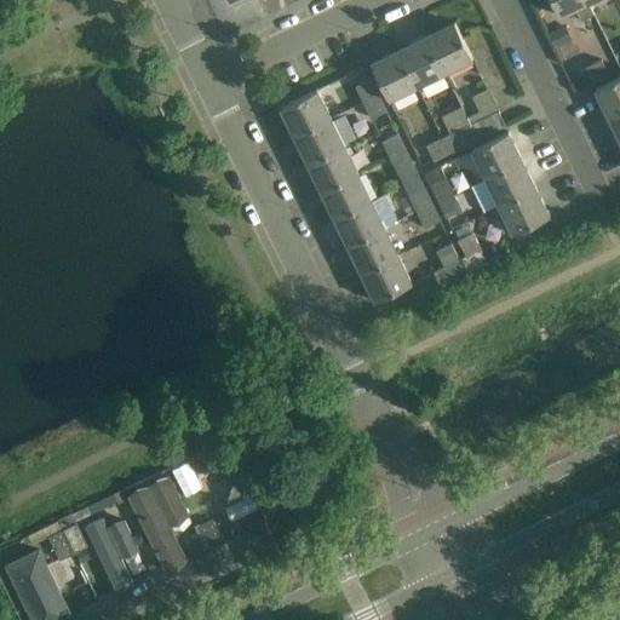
[(587,3),(586,0),(551,0),(558,15),(558,17),(574,9),(580,21),(593,15),(589,5),(587,3)]
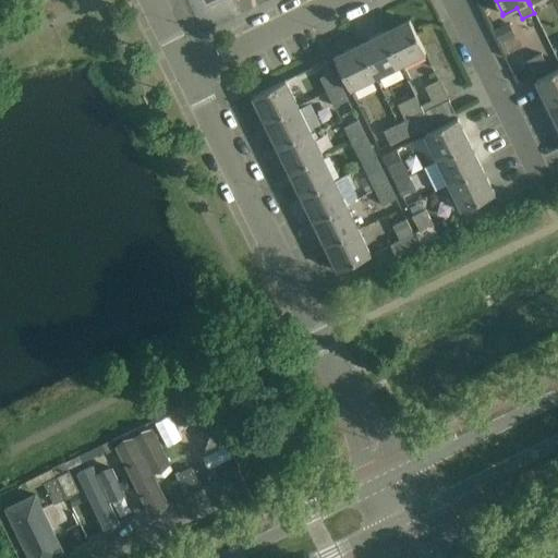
[(410,20),(384,33),(400,65),(426,52),(425,51),(424,51),(413,28),(410,22),(411,22),(410,20)]
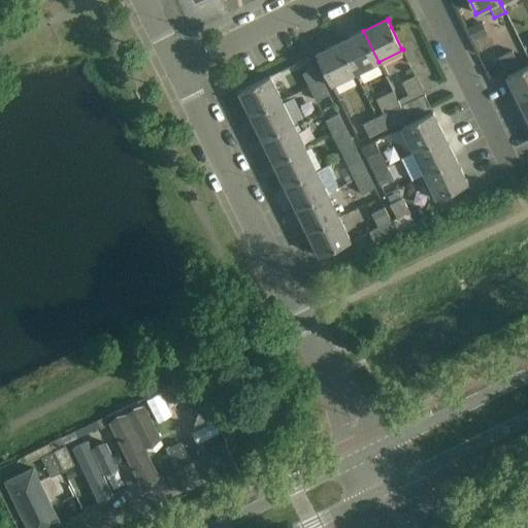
[(485,36),(479,24),(467,29),(473,41),(485,36)]
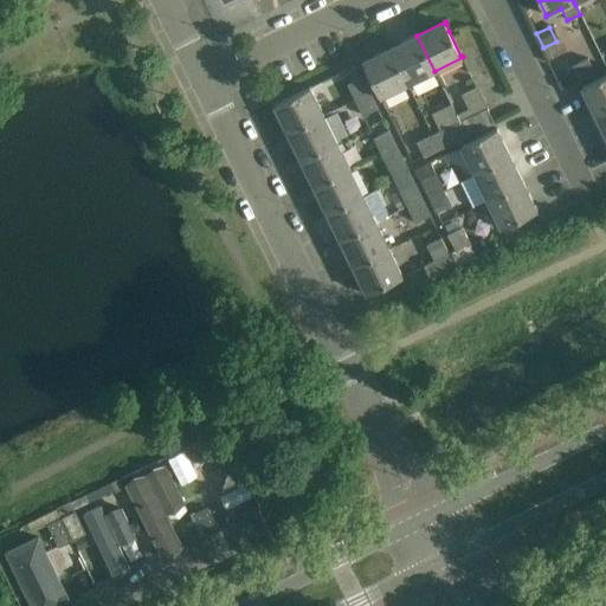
[(434,71),(417,36),(391,49),(407,84),(434,71)]
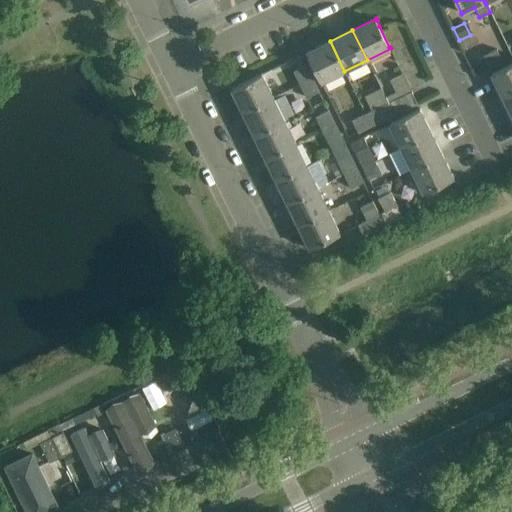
[(321,82),(344,71),(330,41),(306,52),(321,82)]
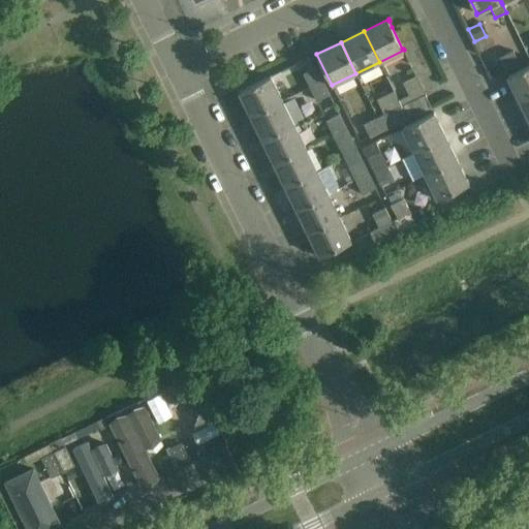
[(519,63),(512,51),(498,58),(504,70),(519,63)]
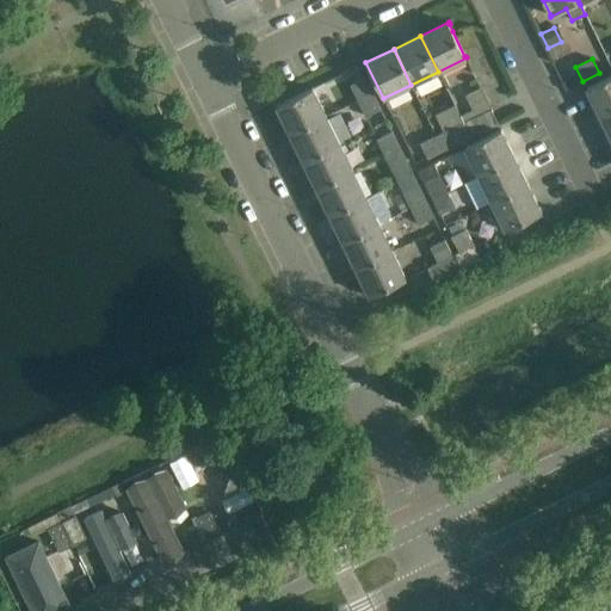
[(600,116),(610,110),(610,75),(588,87),(586,87),(600,116)]
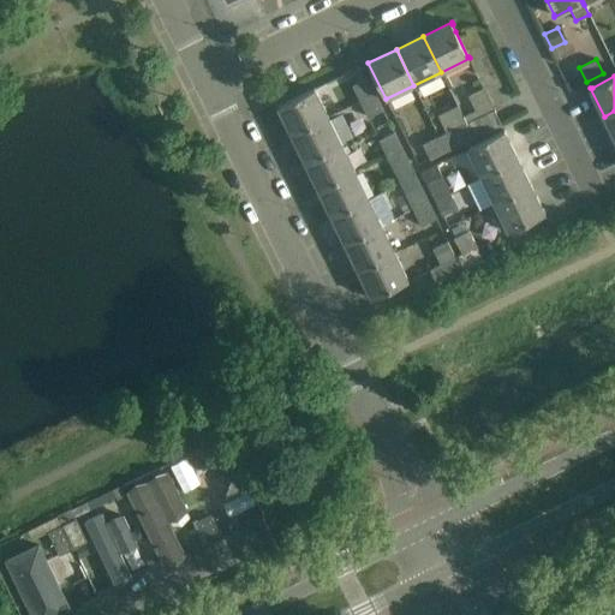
[(360,102),(375,95),(366,78),(352,85),(360,102)]
